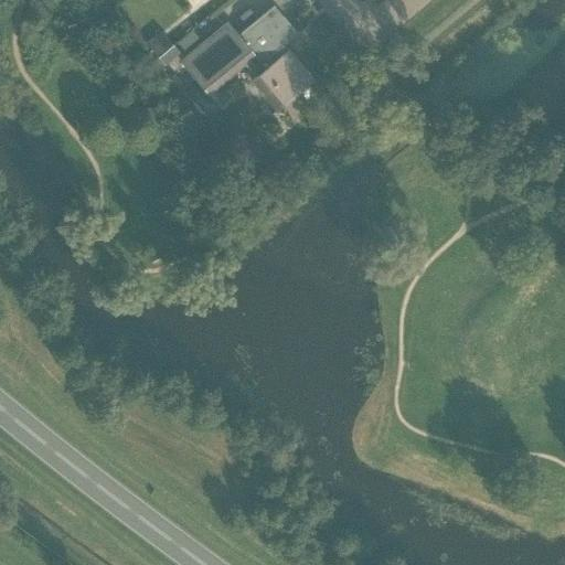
[(289,52),(287,53),(283,48),(297,34),(274,7),(241,33),(242,35),(238,39),(227,25),(180,63),(208,95),(243,66),(264,91),(262,93),(278,112),(315,82),(289,52)]
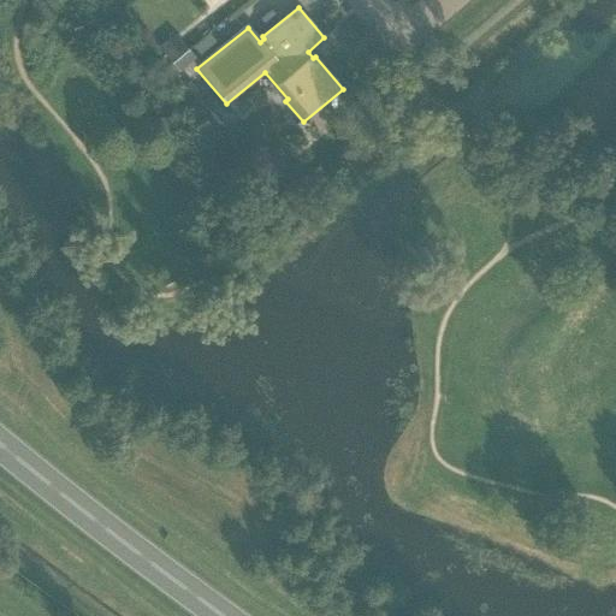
[(195,45),(209,33),(203,25),(189,37),(195,45)]
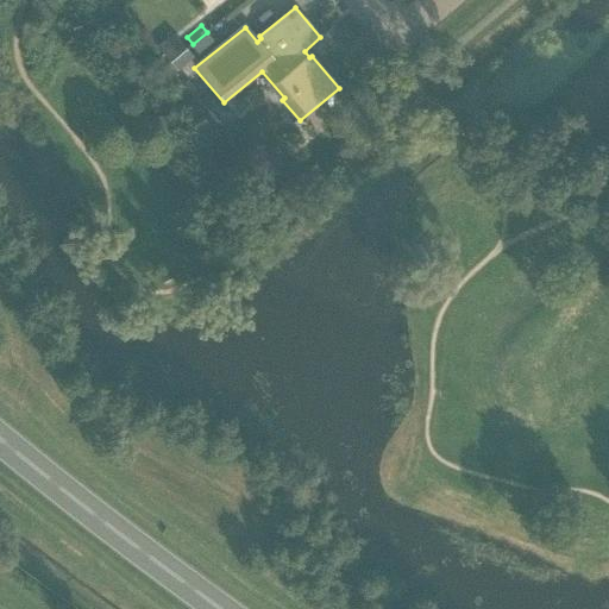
[(198,52),(213,41),(207,32),(193,44),(192,45),(198,52)]
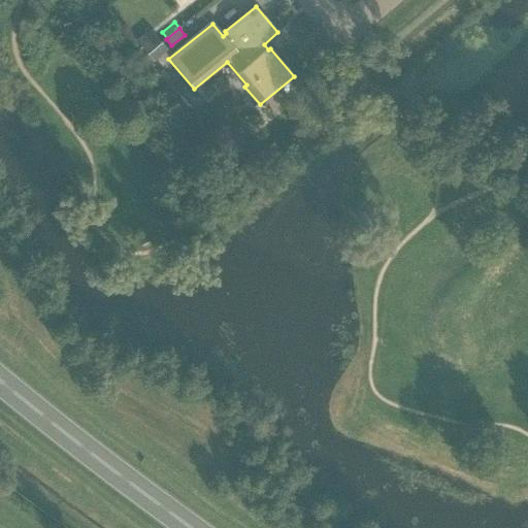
[(162,42),(155,34),(141,46),(147,54),(162,42)]
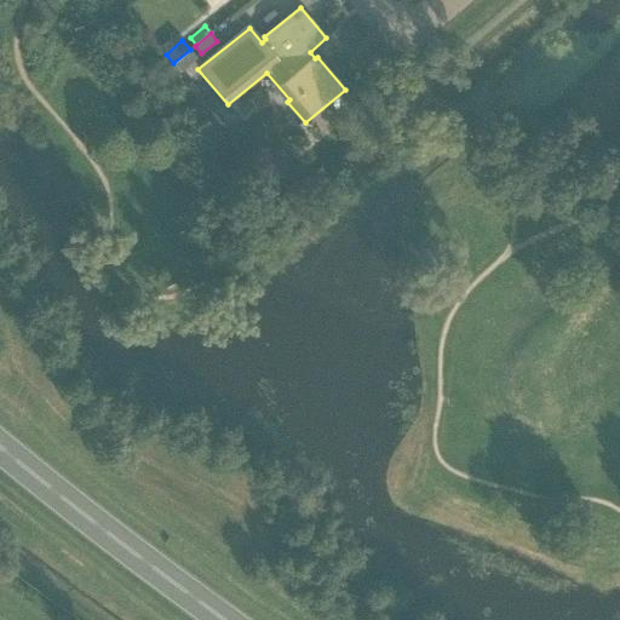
[(197,58),(190,50),(173,63),(181,72),(197,58)]
